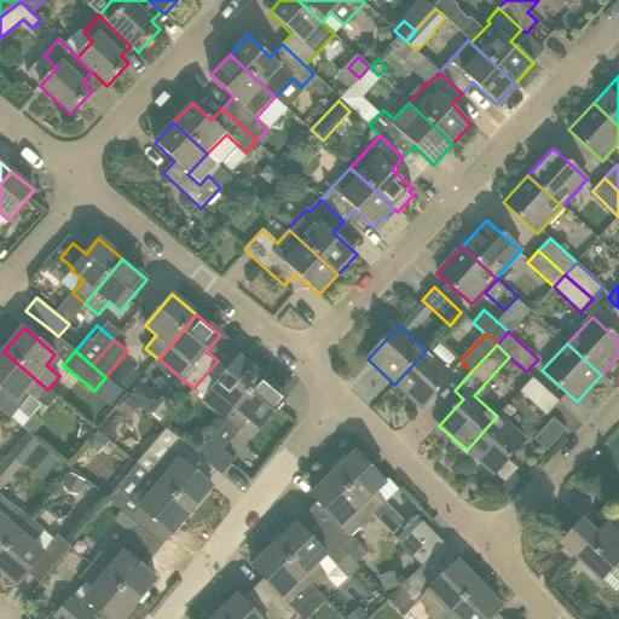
[(426,351),(394,385),(422,409),(452,375),(451,374),(450,372),(426,351)]
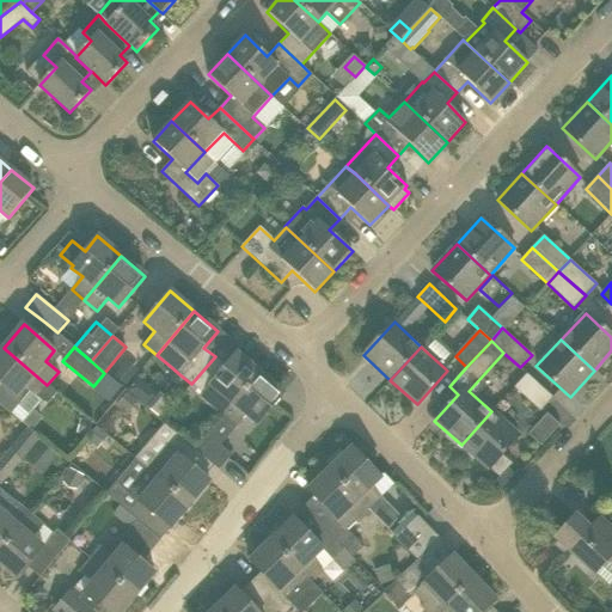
[(47,385),(4,348),(0,352),(0,385),(14,398),(24,386),(36,398),(47,385)]
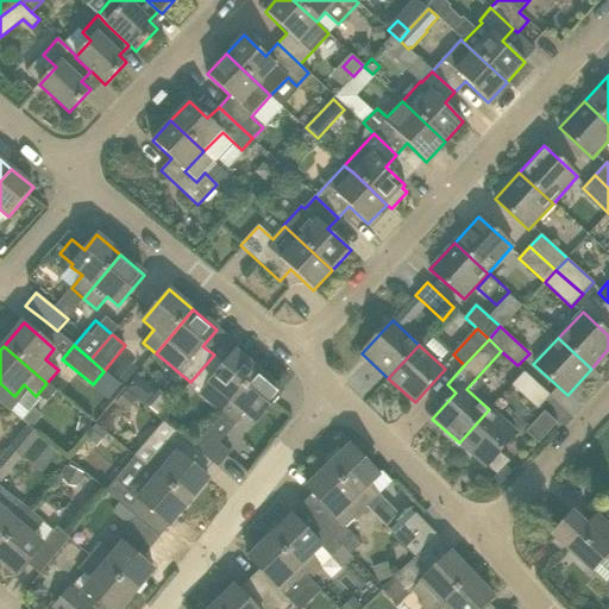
[(214,355),(190,382),(201,391),(200,394),(223,414),(259,371),(236,351),(225,364),(214,355)]
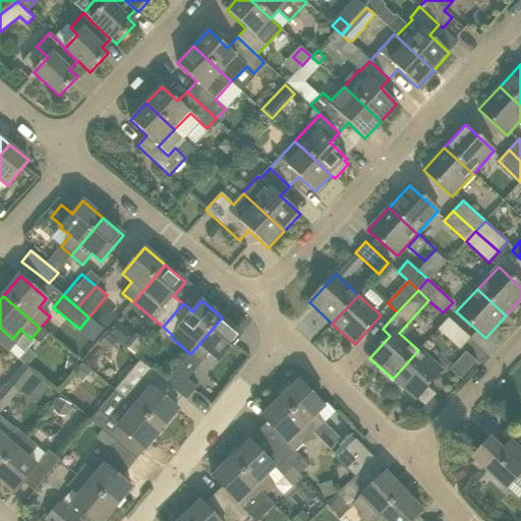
[(98,320),(108,328),(118,315),(108,306),(98,320)]
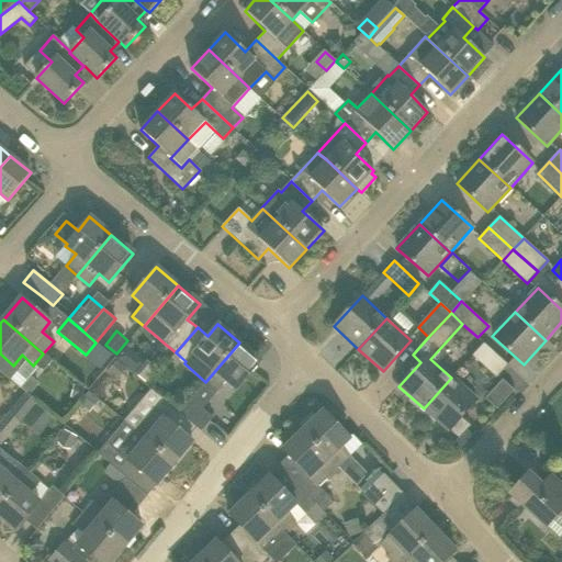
[(204,383),(213,390),(216,393),(226,381),(236,390),(260,361),(239,343),(205,382),(204,383)]
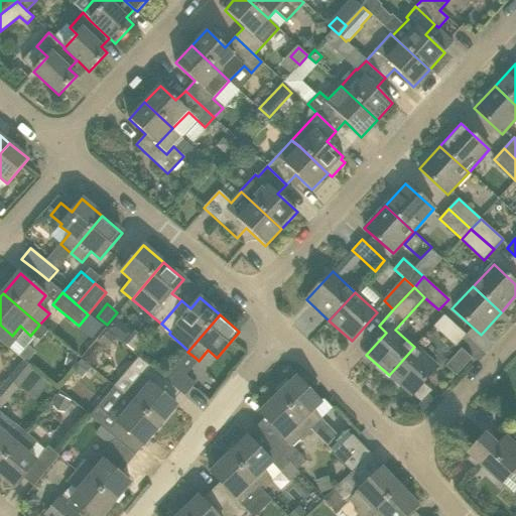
[(444,315),(433,327),(456,347),(467,336),(444,315)]
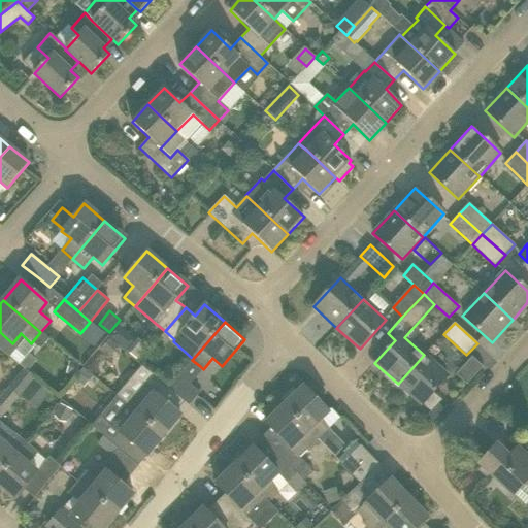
[(108,339),(100,350),(109,358),(118,347),(108,339)]
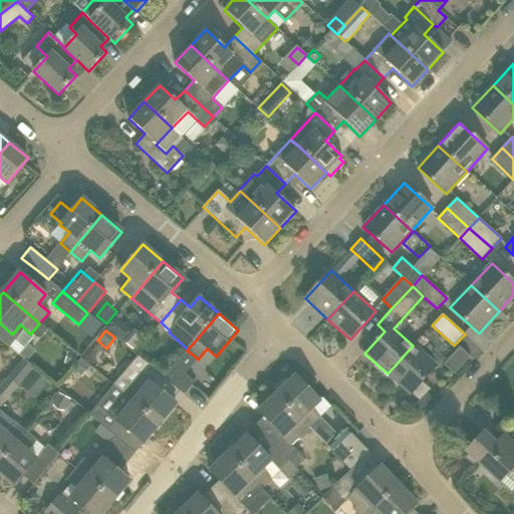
[(413,345),(388,373),(410,394),(411,394),(419,402),(429,391),(421,382),(436,365),(413,345)]
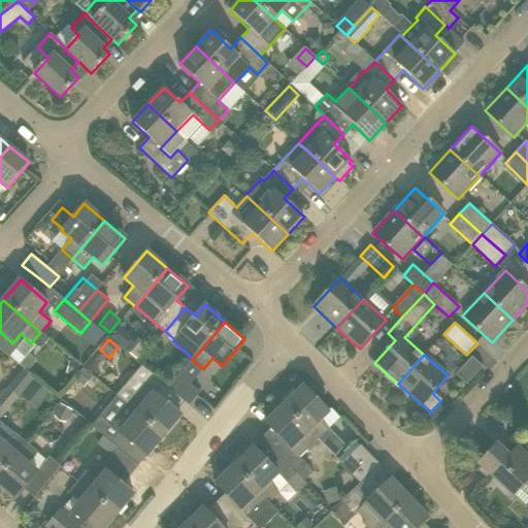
[(469,358),(460,375),(471,382),(481,364),(469,358)]
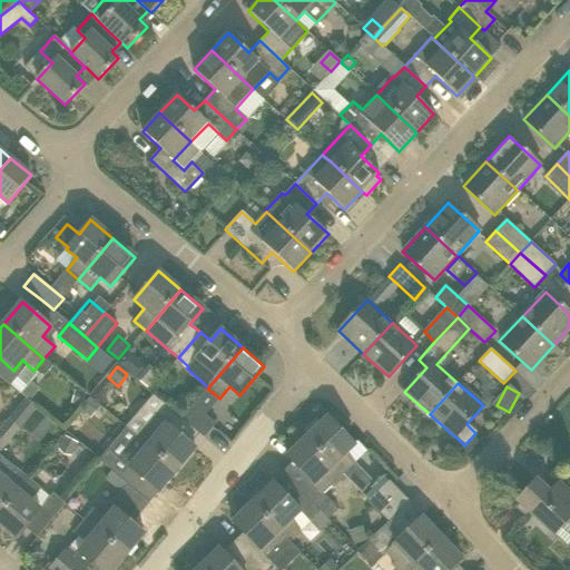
[(91,419),(100,405),(90,397),(80,410),(91,419)]
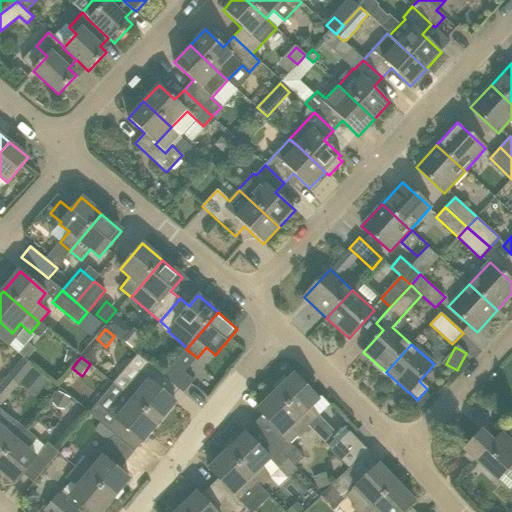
[(146,362),(122,392),(158,423),(175,402),(154,385),(162,375),(146,362)]
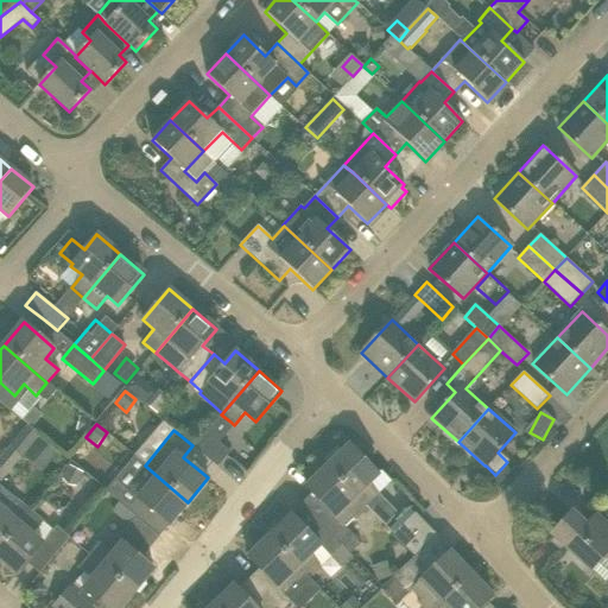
[(230,451),(207,432),(194,448),(217,467),(230,451)]
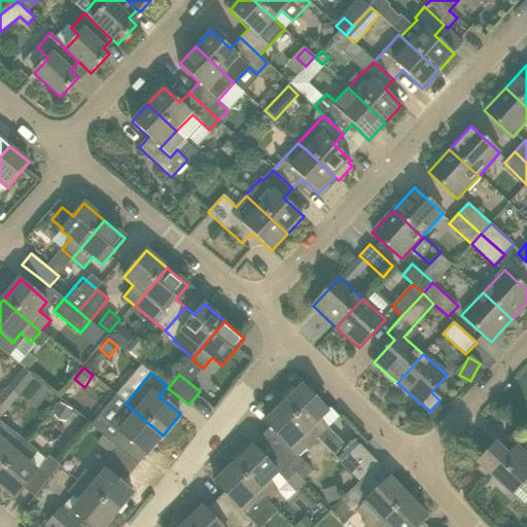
[(327,411),(304,386),(296,392),(292,387),(281,398),(285,402),(284,403),(319,440),(330,429),(320,418),(327,411)]
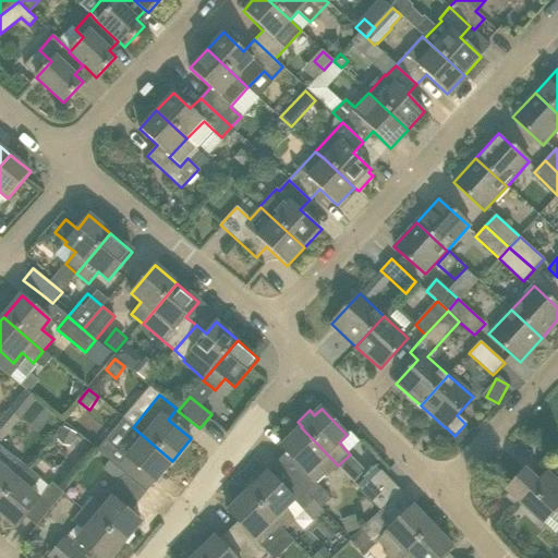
[(0,420),(0,423),(10,432),(21,419),(9,410),(0,420)]
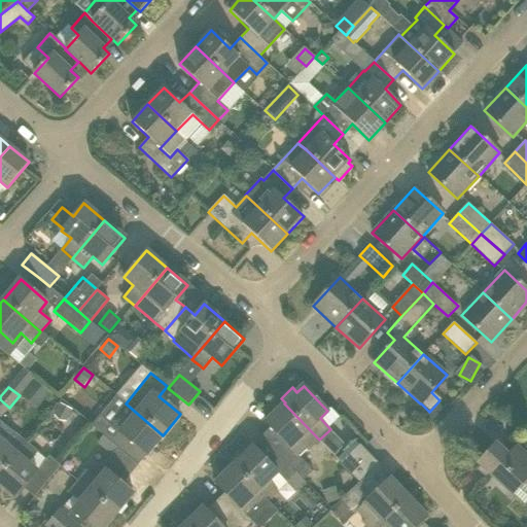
[(0,418),(9,408),(0,399),(0,418)]
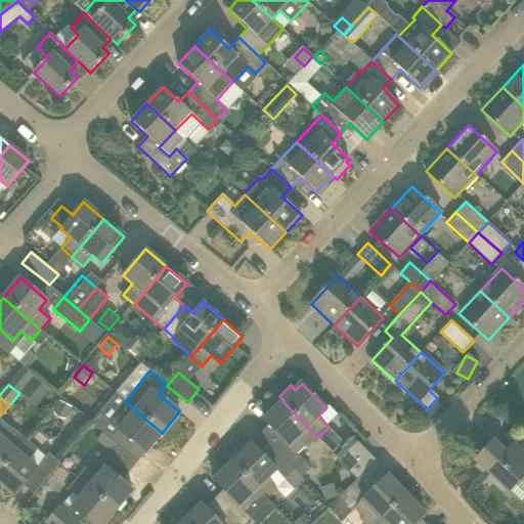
[(125,401),(116,411),(117,412),(110,422),(113,424),(103,434),(117,445),(118,446),(126,436),(145,452),(162,433),(125,401)]
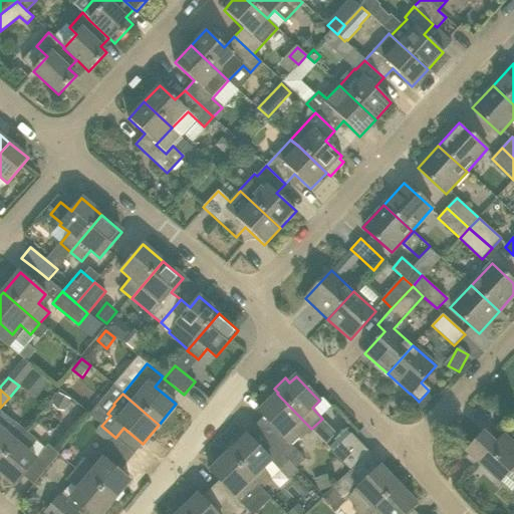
[(279,434),(270,442),(296,469),(305,460),(292,446),(299,439),(300,440),(311,429),(277,394),(258,413),(279,434)]
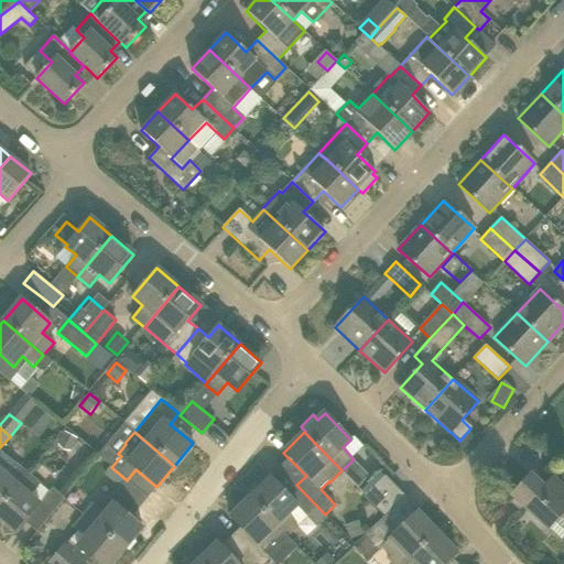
[(0,507),(29,474),(0,449),(0,507)]
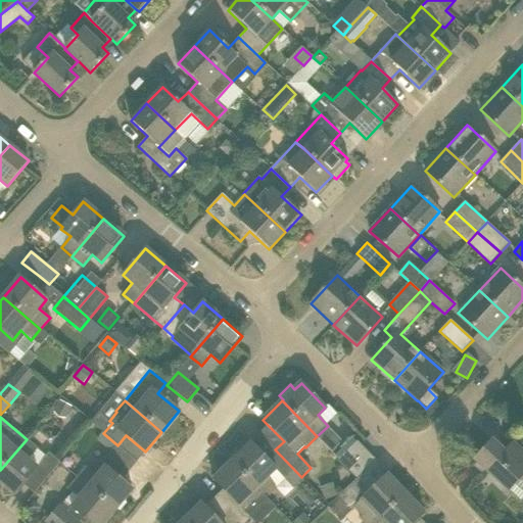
[(37,468),(48,477),(61,461),(50,452),(43,460),(34,452),(37,448),(27,439),(0,470),(0,482),(14,494),(37,468)]
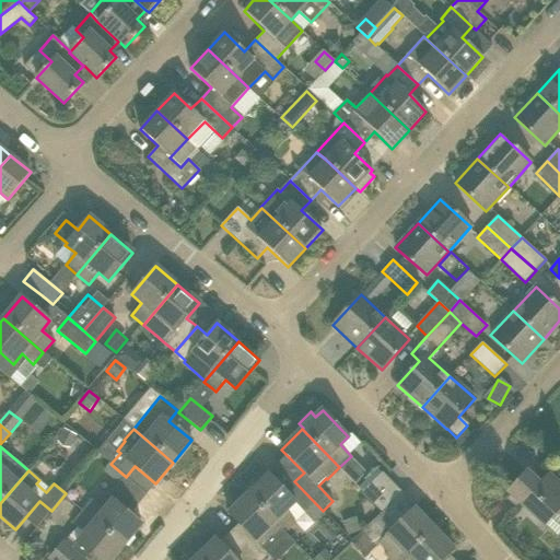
[(545,487),(527,471),(509,492),(544,525),(556,512),(559,514),(559,482),(555,478),(545,487)]
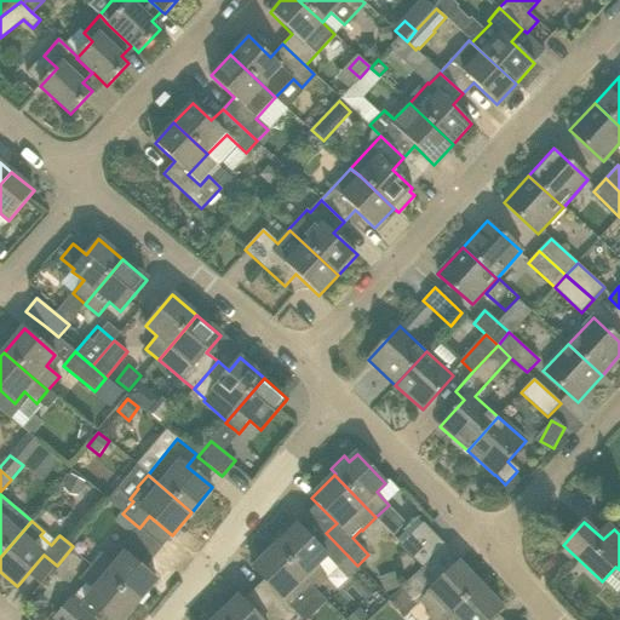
[(401,544),(424,567),(430,561),(446,546),(424,523),(401,544)]
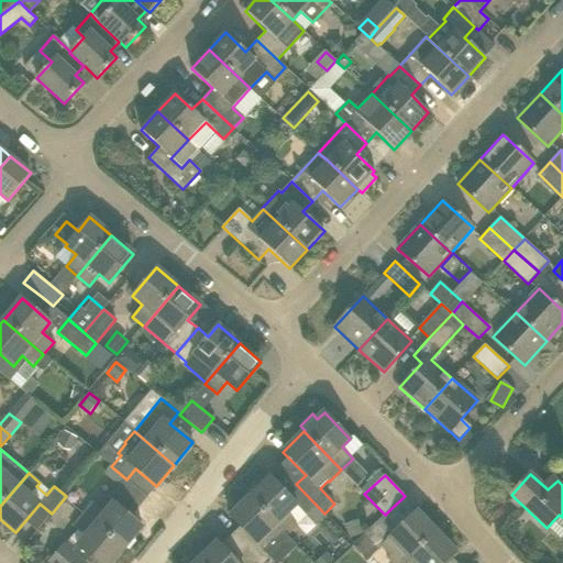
[(271,477),(250,498),(287,536),(307,516),(316,526),(327,516),(324,514),(296,484),(286,493),(271,477)]
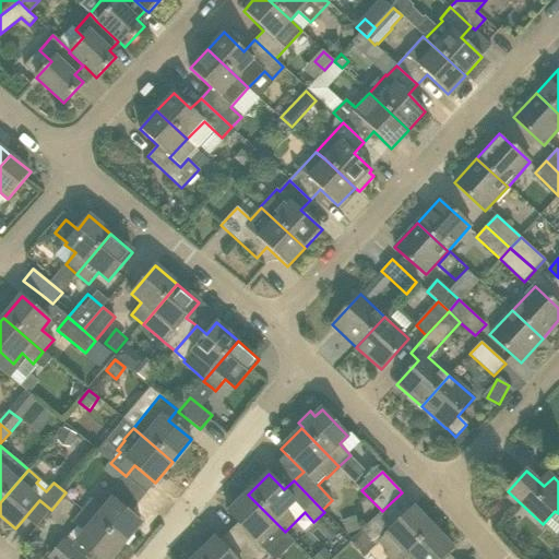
[(94,499),(84,511),(123,545),(141,523),(130,513),(146,492),(126,476),(125,475),(107,497),(111,500),(105,508),(94,499)]
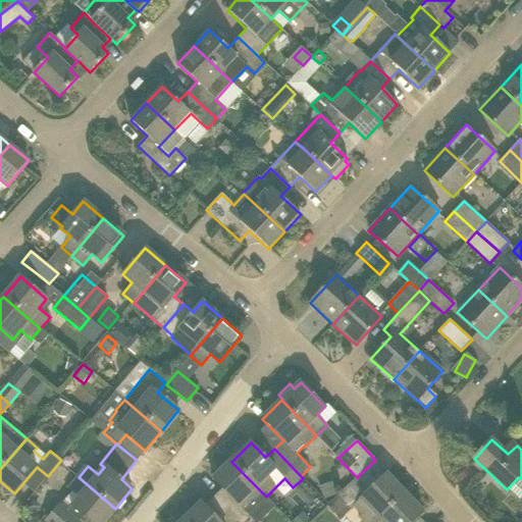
[(95,467),(107,451),(99,445),(87,461),(95,467)]
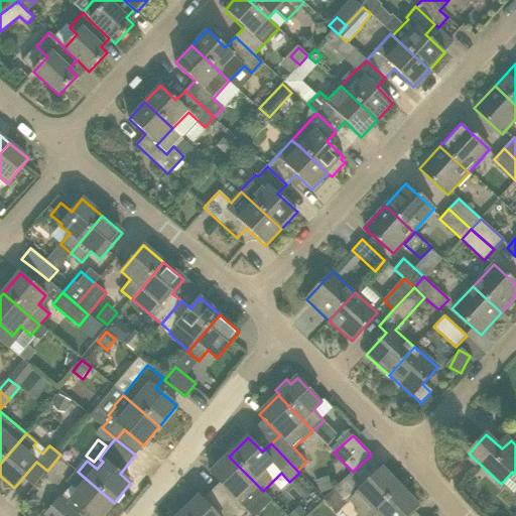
[(211,492),(225,507),(233,515),(242,515),(248,511),(245,508),(263,491),(229,457),(211,474),(220,483),(211,492)]
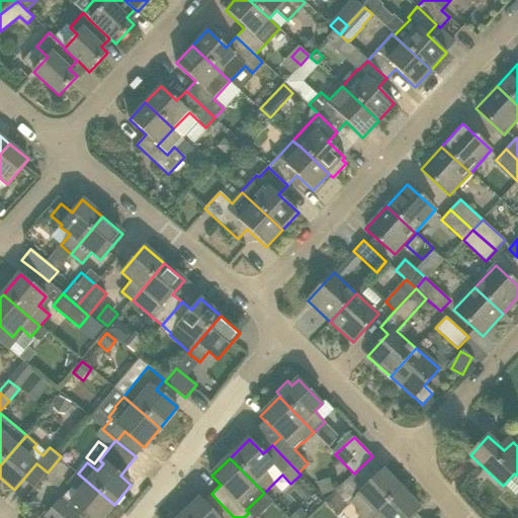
[(349,505),(351,503),(358,510),(356,512),(361,517),(371,517),(401,490),(382,470),(371,482),(359,468),(354,473),(336,491),(349,505)]
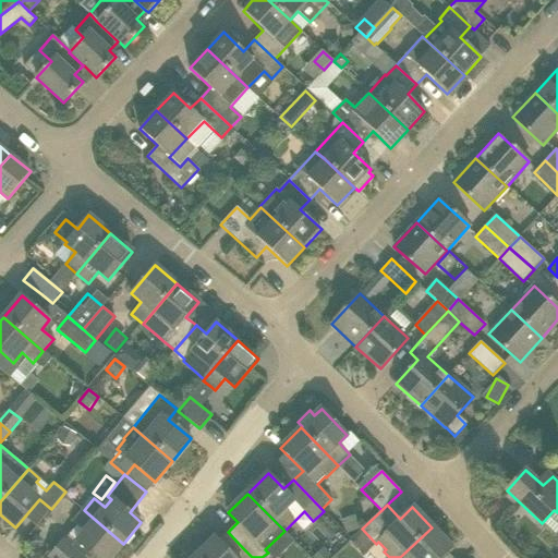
[(96,557),(110,557),(123,544),(84,510),(74,521),(85,531),(71,546),(64,540),(50,557),(51,557),(85,557),(89,553),(96,557)]
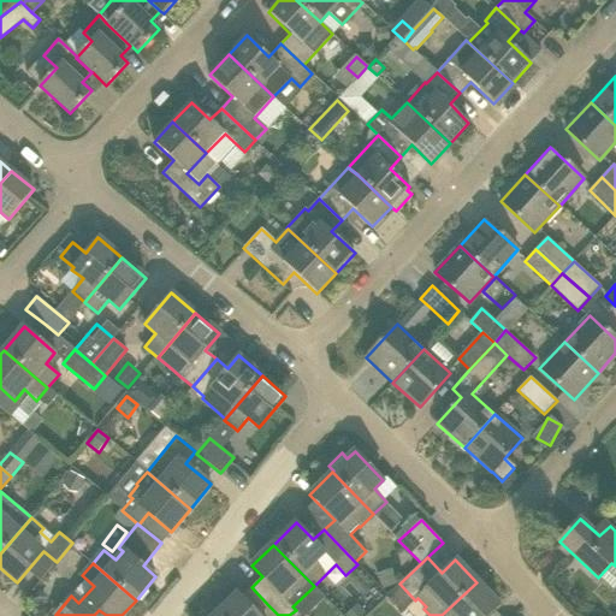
[(485,615),(498,604),(477,582),(442,615),(485,615)]
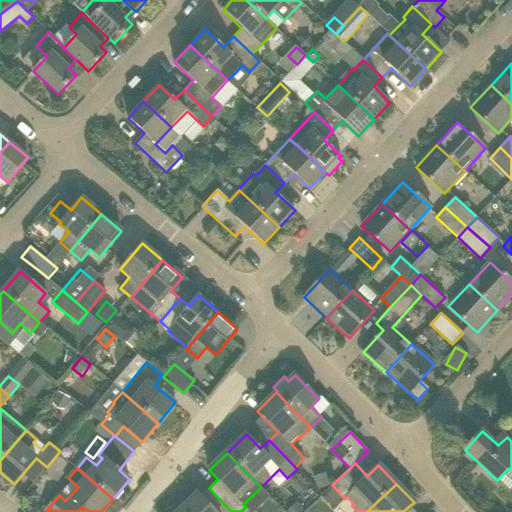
[(231,511),(223,503),(215,511),(198,493),(179,511),(231,511)]
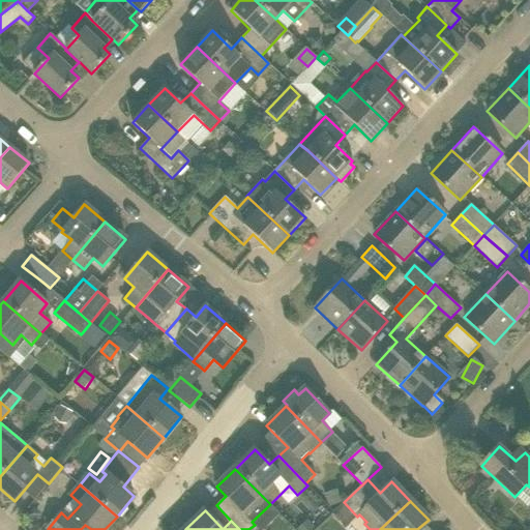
[(313,529),(315,528),(307,520),(297,529),(296,529),(313,529)]
